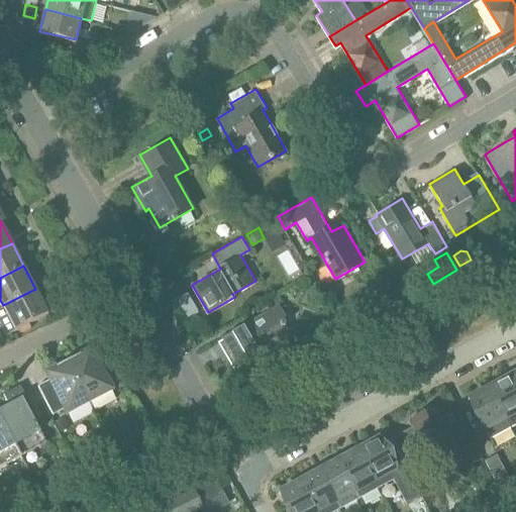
[(403,299),(394,284),(386,289),(395,304),(403,299)]
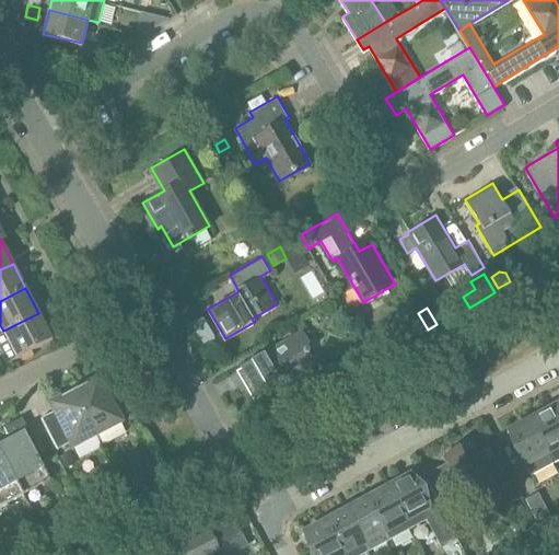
[(38,313),(3,331),(16,357),(51,338),(38,313)]
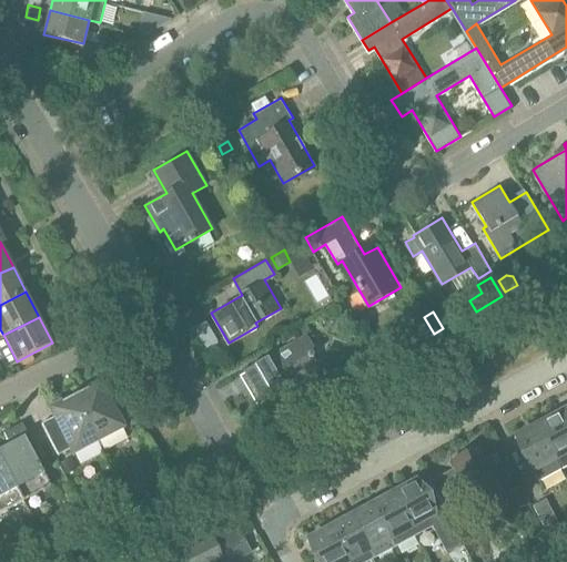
[(206,345),(219,338),(205,317),(194,324),(206,345)]
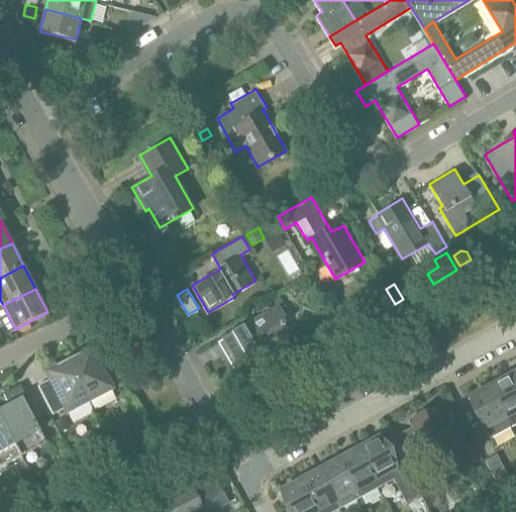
[(291,332),(275,304),(283,299),(279,292),(269,297),(274,305),(221,336),(238,365),(291,332)]
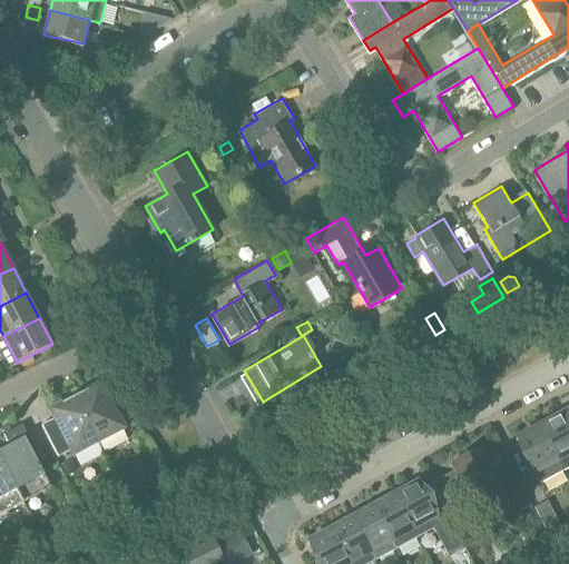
[(76,396),(99,439),(124,426),(121,422),(134,415),(117,383),(104,389),(100,383),(76,396)]
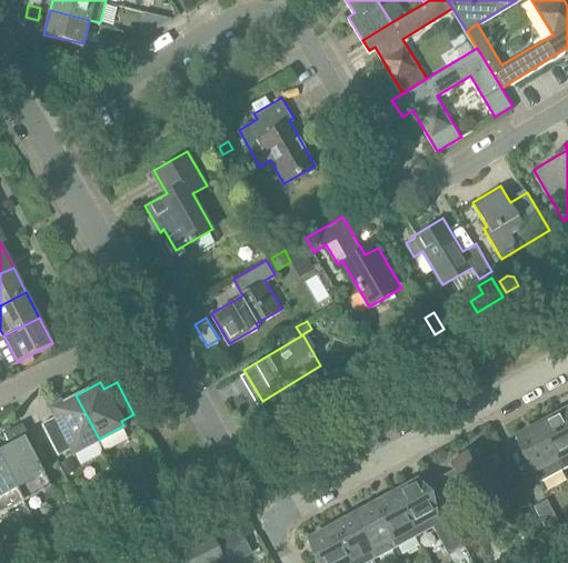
[(99,439),(76,395),(50,408),(55,415),(41,422),(58,453),(71,446),(73,452),(99,439)]
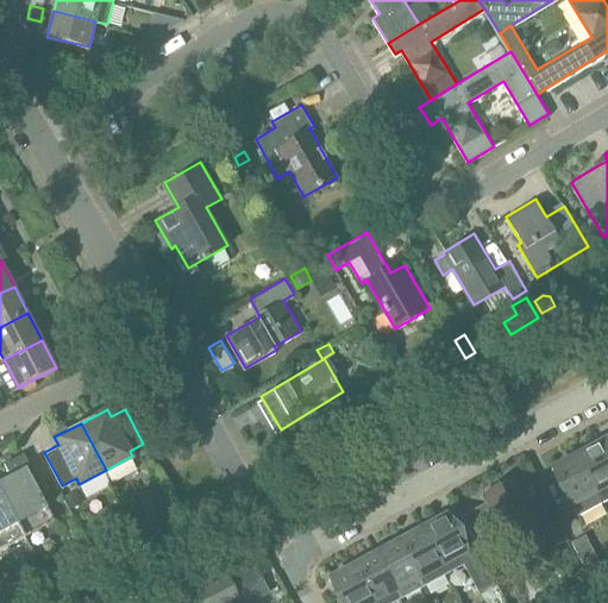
[(607,456),(600,441),(577,454),(602,500),(607,497),(607,456)]
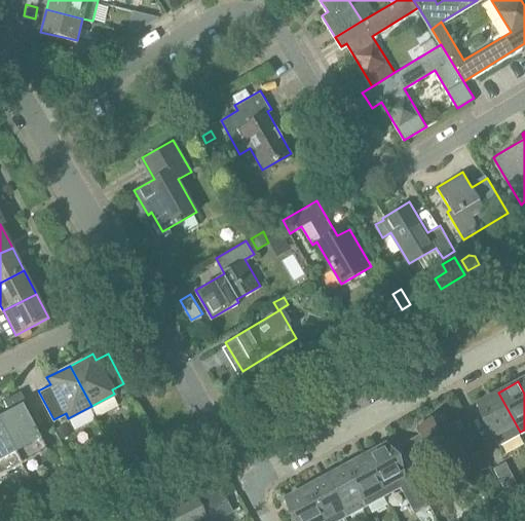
[(0,414),(0,422),(22,461),(47,448),(28,413),(32,411),(21,391),(3,399),(9,410),(0,414)]
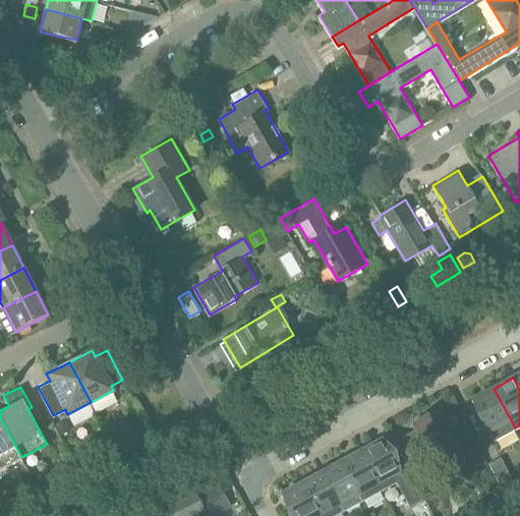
[(515,427),(494,389),(473,400),(495,439),(515,427)]
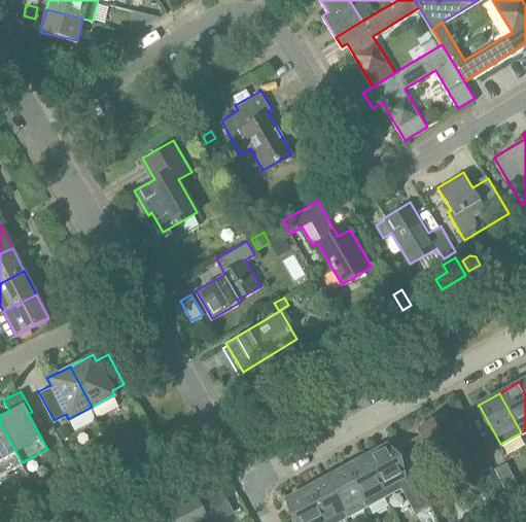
[(423,433),(401,445),(416,474),(455,453),(453,449),(460,445),(463,444),(447,412),(444,414),(433,419),(431,415),(420,420),(422,424),(419,426),(423,433)]
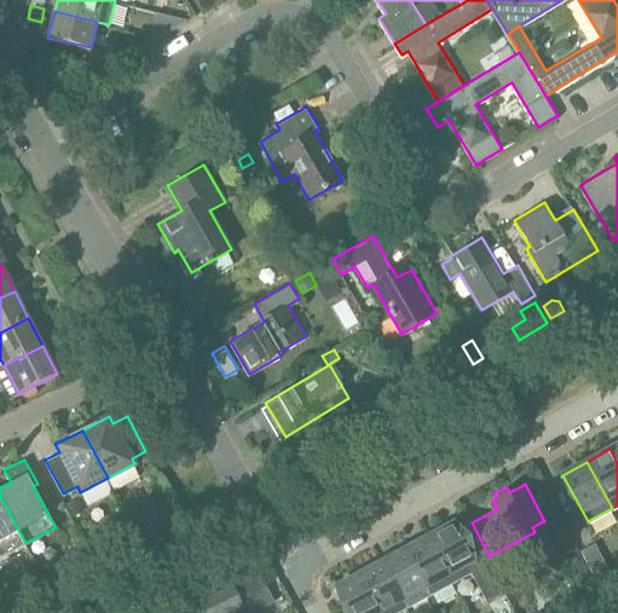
[(79,496),(67,502),(74,514),(85,509),(79,496)]
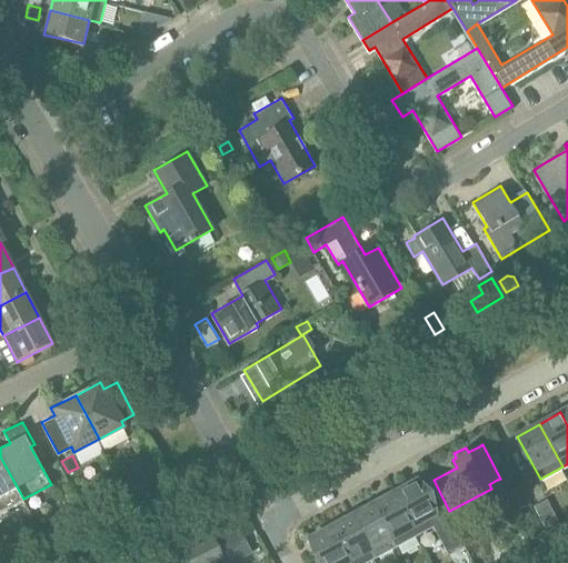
[(0,511),(23,499),(0,456),(0,511)]
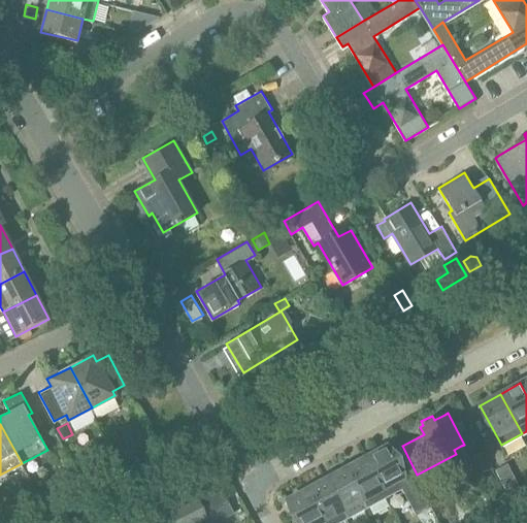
[(388,446),(366,457),(388,496),(404,487),(405,478),(388,446)]
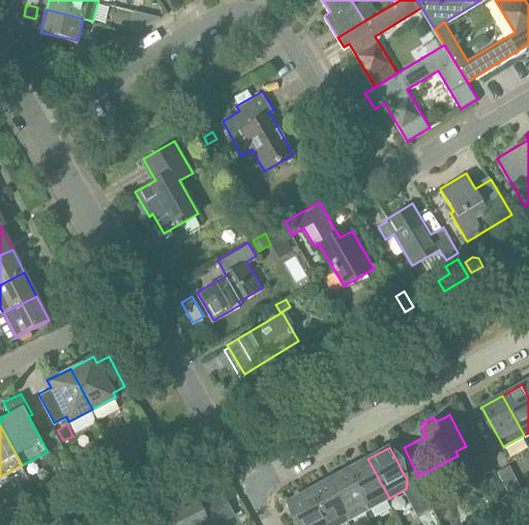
[(493,469),(485,450),(472,457),(481,475),(493,469)]
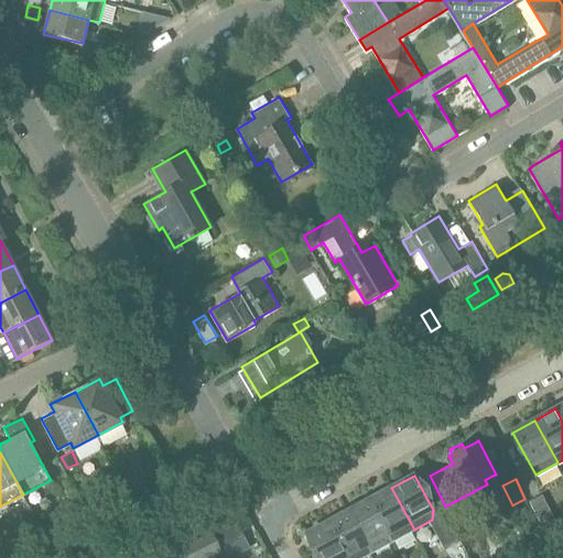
[(391,488),(370,500),(393,540),(414,529),(391,488)]
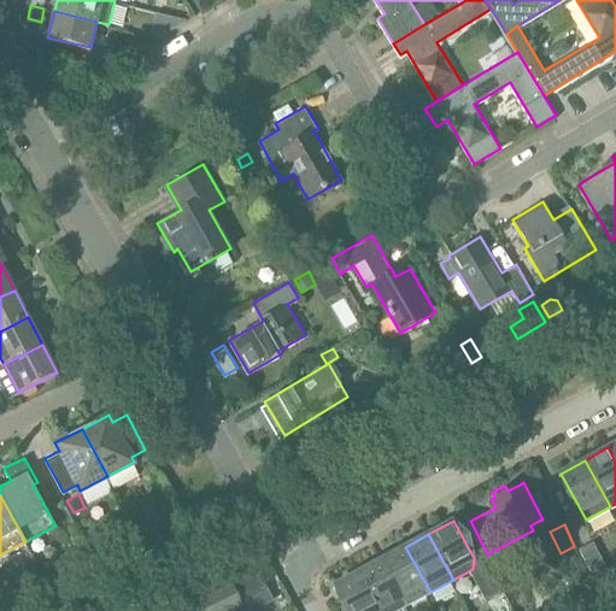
[(596,577),(609,570),(593,540),(580,547),(596,577)]
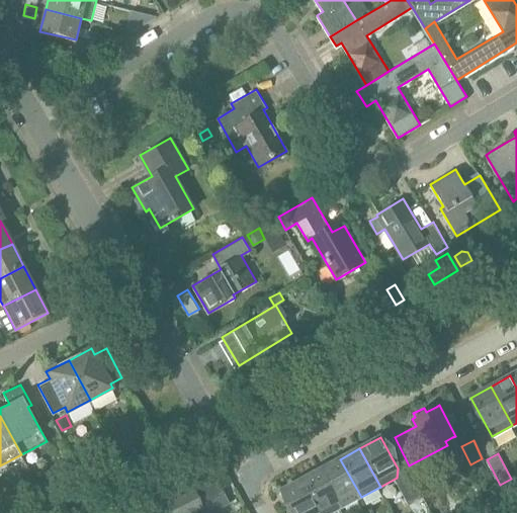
[(340,459),(321,469),(342,508),(361,497),(340,459)]
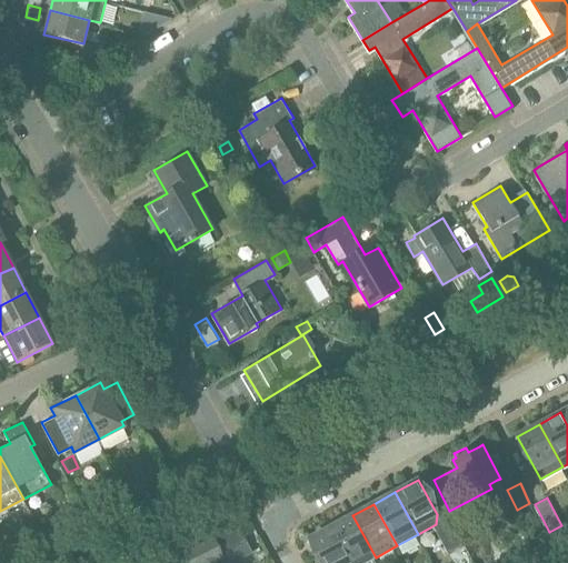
[(364,562),(376,558),(352,515),(345,520),(342,515),(334,521),(335,524),(331,526),(351,562),(364,562)]
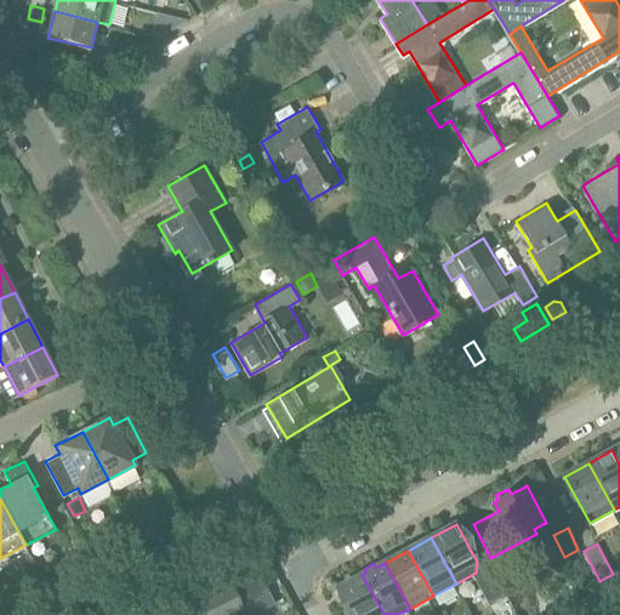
[(233,585),(233,586),(242,604),(269,591),(260,571),(233,585)]
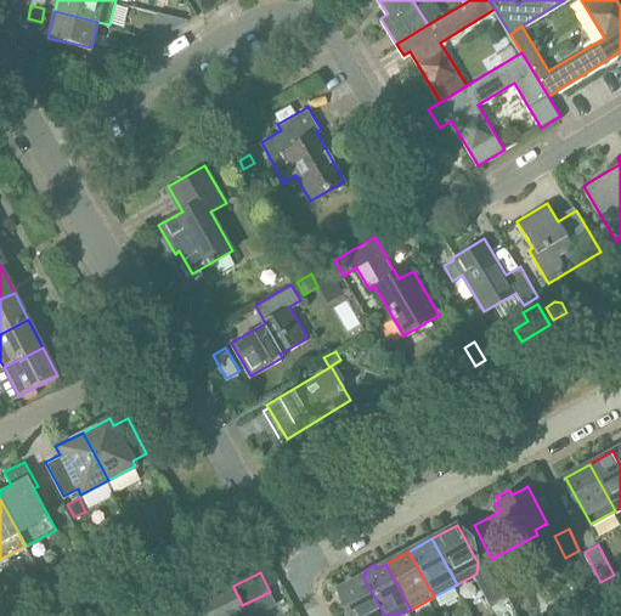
[(384,615),(362,576),(337,589),(351,615),(384,615)]
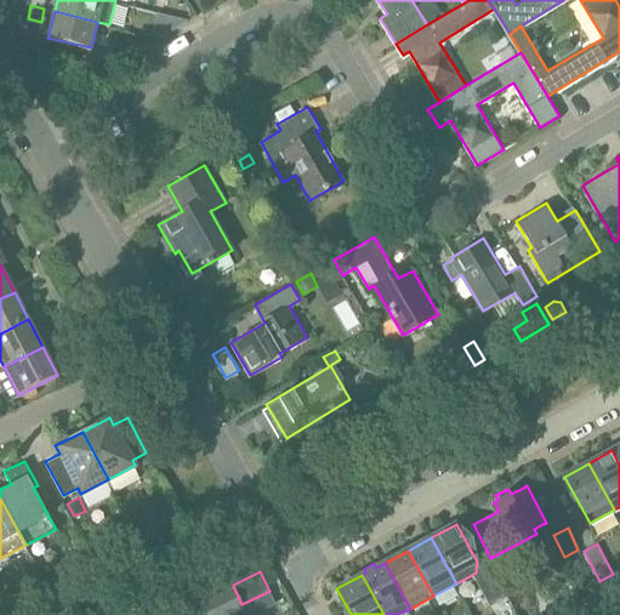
[(242,604),(233,586),(198,603),(204,614),(229,614),(244,608),(242,604)]
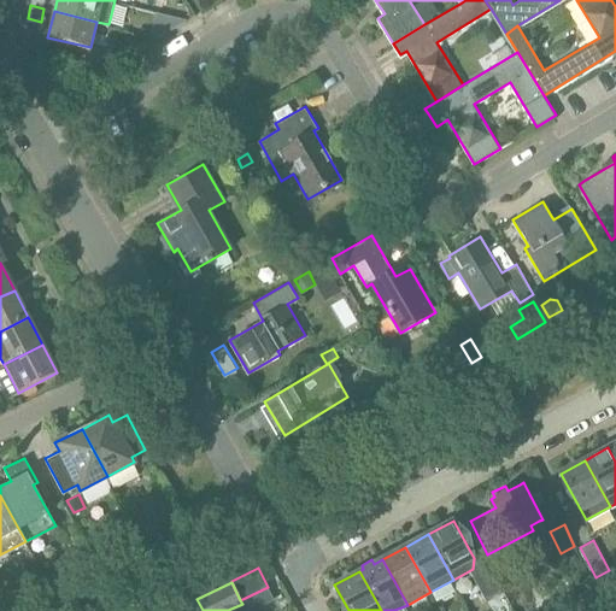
[(7,595),(0,598),(0,605),(10,601),(7,595)]
